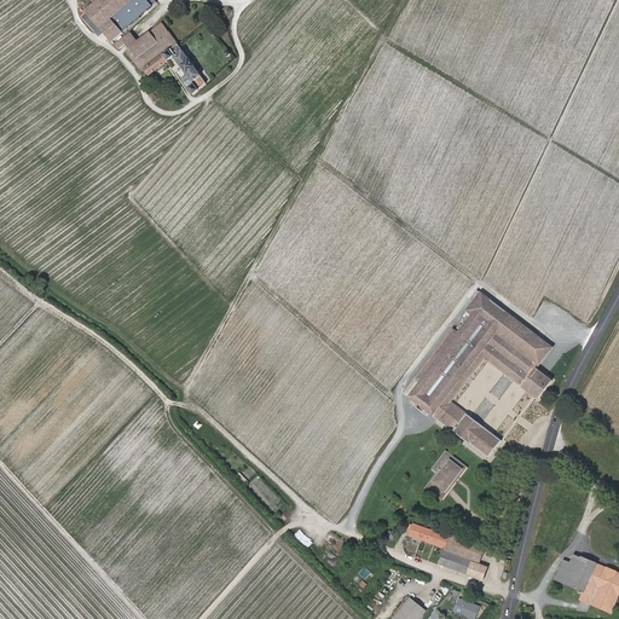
[(93,0),(97,4),(87,12),(113,40),(127,28),(152,6),(146,0),(93,0)]
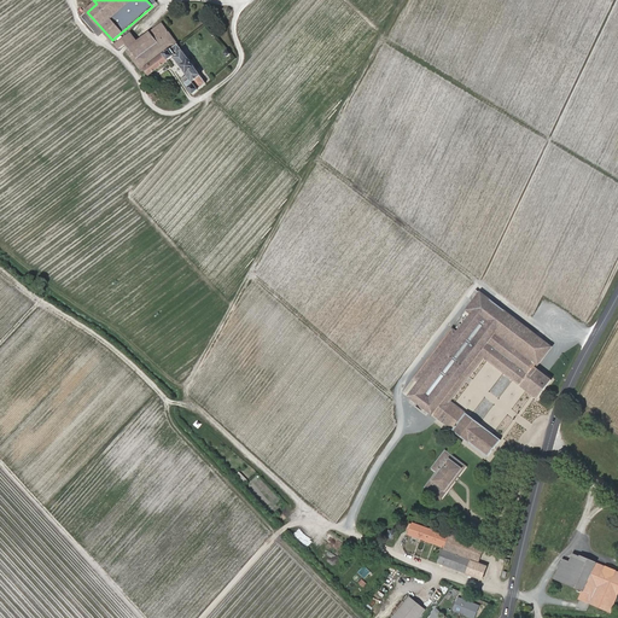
[(130,50),(145,69),(145,68),(150,75),(174,57),(188,75),(182,80),(193,94),(199,91),(198,89),(207,83),(178,45),(162,23),(138,41),(129,48),(130,50)]
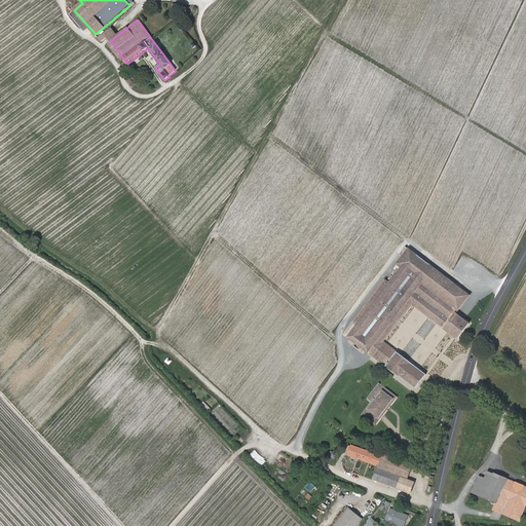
[(98,37),(101,41),(107,37),(114,32),(111,28),(98,37)]
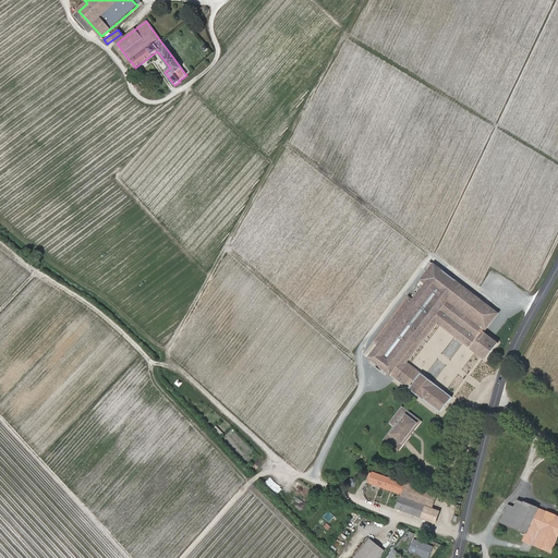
[(124,37),(121,34),(113,39),(117,44),(124,37)]
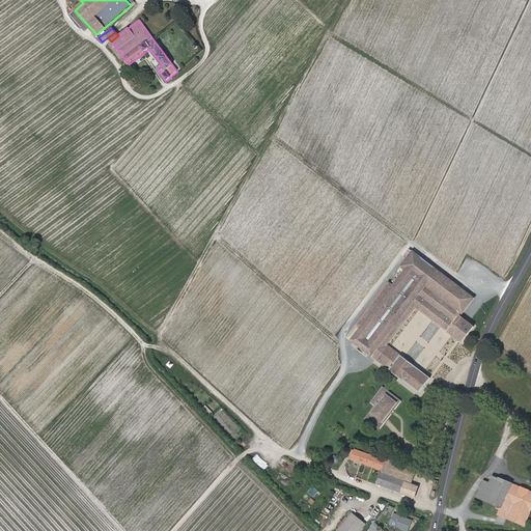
[(124,59),(112,43),(109,45),(121,61),(124,59)]
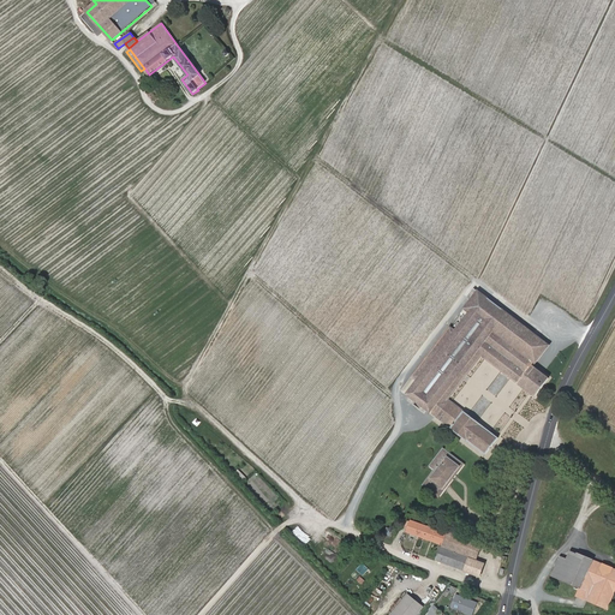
[(417,381),(406,394),(451,429),(451,428),(485,455),(499,439),(464,411),(449,399),(482,357),(535,398),(549,378),(533,366),(550,345),(479,290),(465,308),(470,312),(457,329),(452,326),(434,348),(439,353),(417,381)]
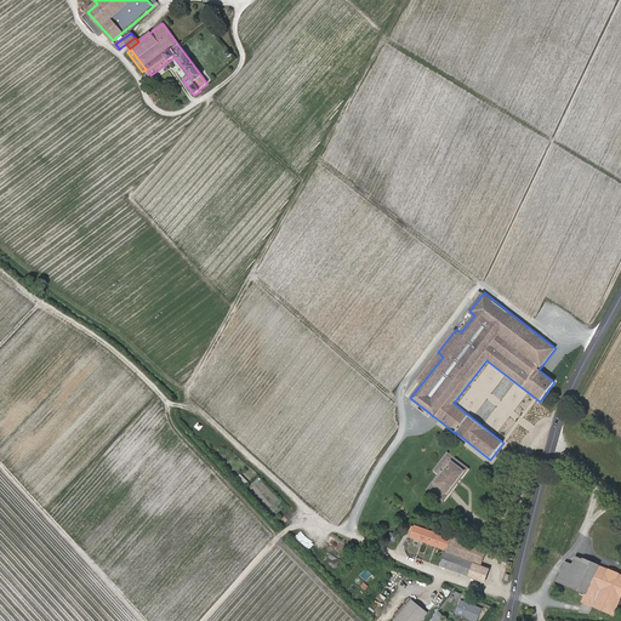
[(416,381),(421,385),(443,357),(438,352),(416,381)]
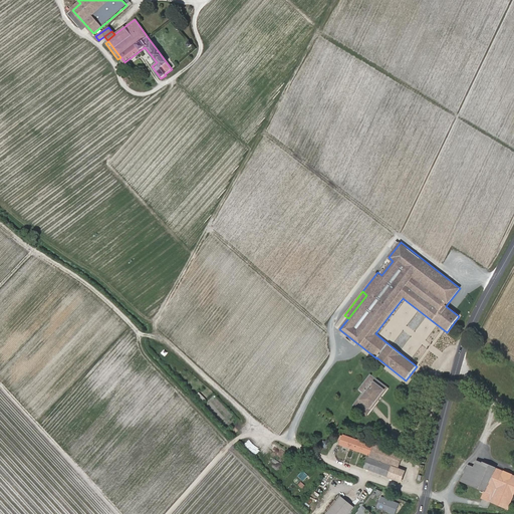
[(370,373),(359,389),(364,393),(368,387),(365,383),(371,377),(387,389),(388,388),(370,373)]
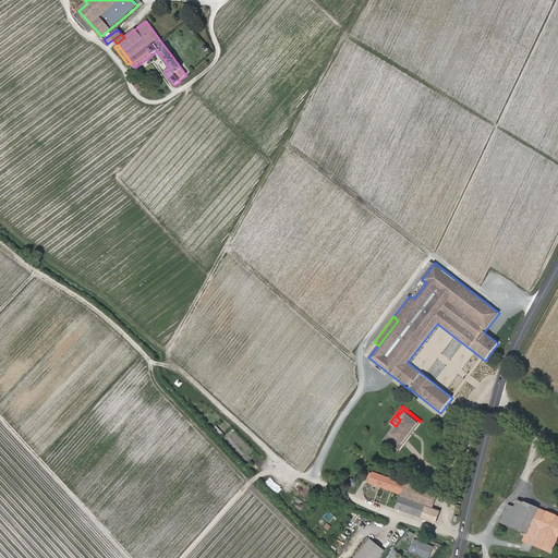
[(396,426),(385,439),(398,449),(420,422),(403,410),(397,416),(400,420),(396,426)]
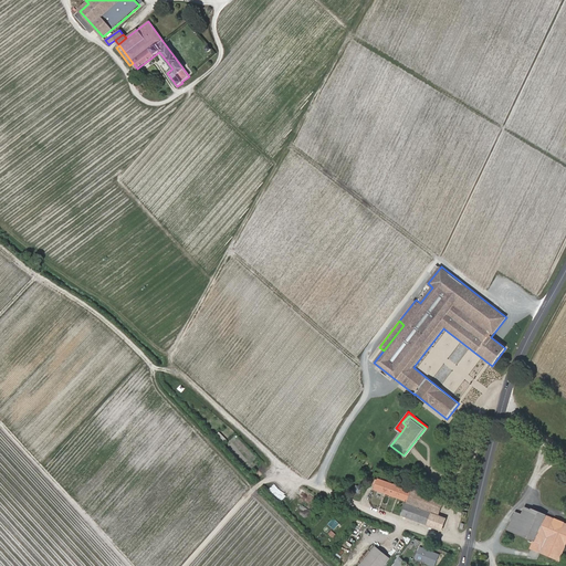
[(439,483),(432,478),(428,483),(435,489),(439,483)]
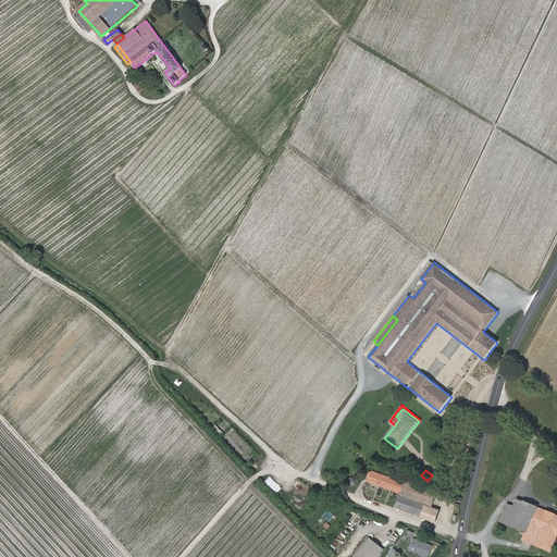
[(400,493),(405,483),(372,472),(369,482),(400,493)]
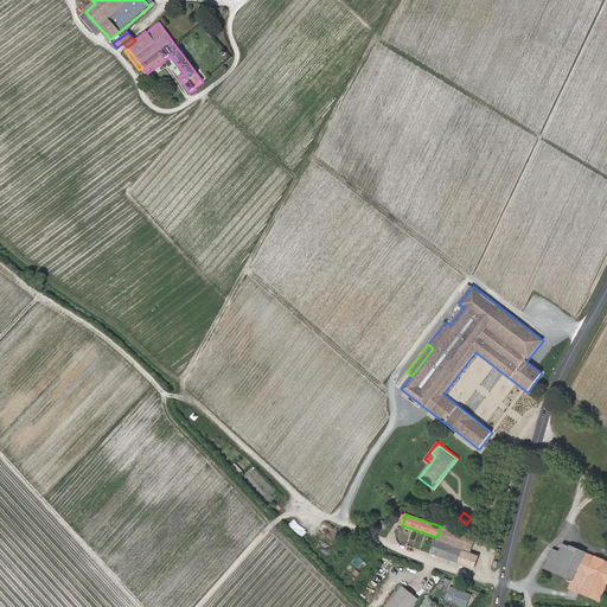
[(436,538),(464,549),(471,551),(475,537),(441,525),(441,526),(436,537),(436,538)]
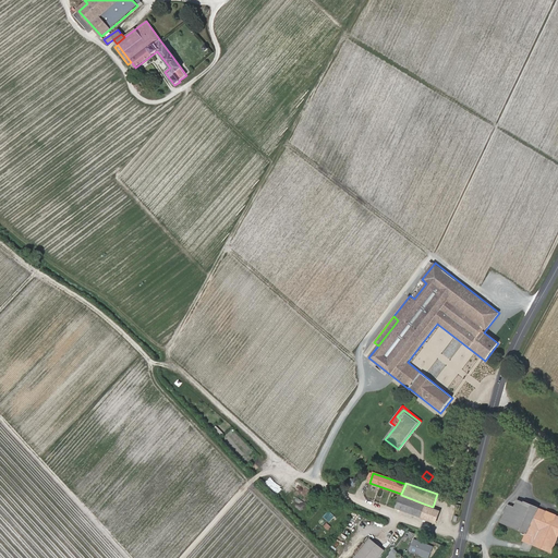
[(426,505),(401,495),(396,508),(435,523),(439,511),(426,506),(426,505)]
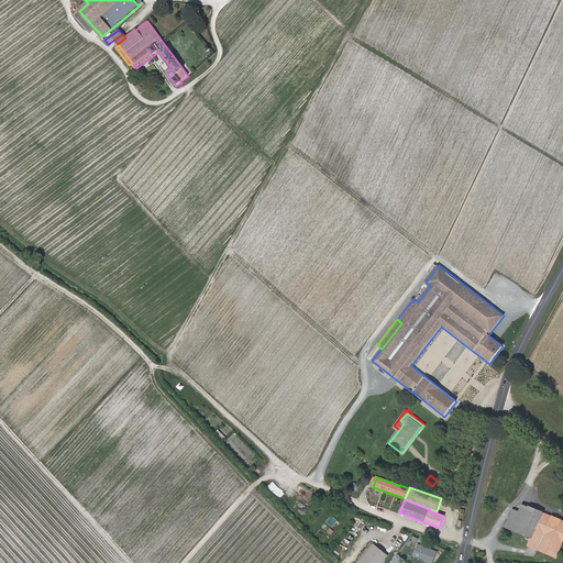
[(525,515),(519,512),(512,509),(506,527),(531,538),(529,545),(556,558),(562,540),(562,520),(561,520),(551,517),(551,516),(529,506),(528,509),(525,515)]
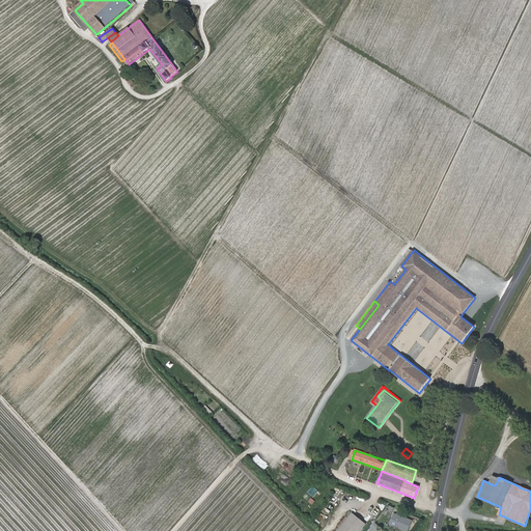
[(344,512),(351,505),(348,503),(347,505),(342,501),(340,503),(343,506),(340,509),(344,512)]
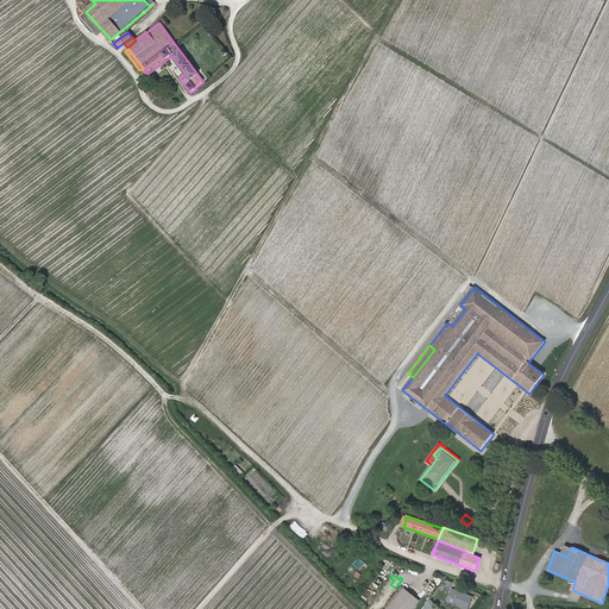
[(405,589),(387,608),(413,608),(420,601),(405,589)]
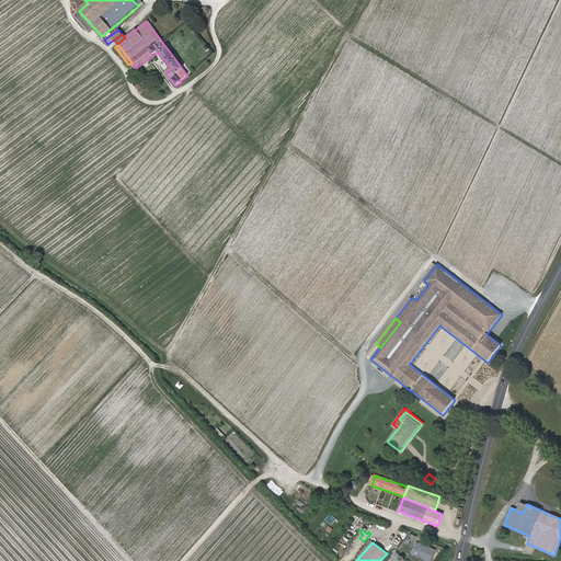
[(415,544),(411,554),(426,560),(431,560),(435,551),(415,544)]
